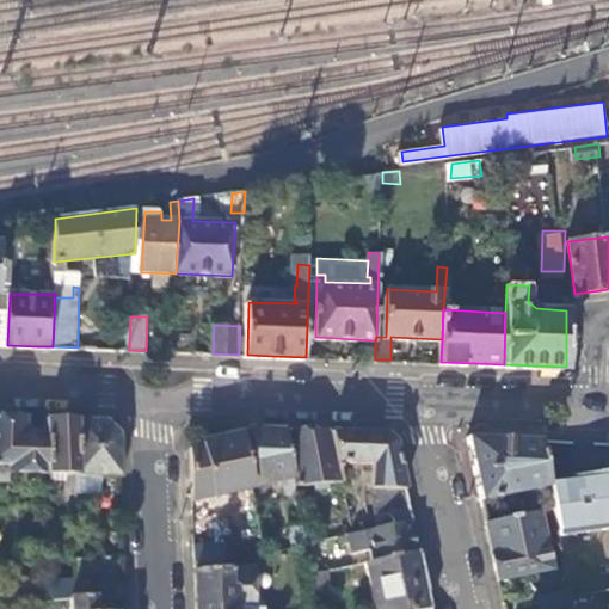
[(1,416),(0,416),(0,463),(8,465),(8,471),(48,472),(47,430),(24,430),(24,417),(1,416)]
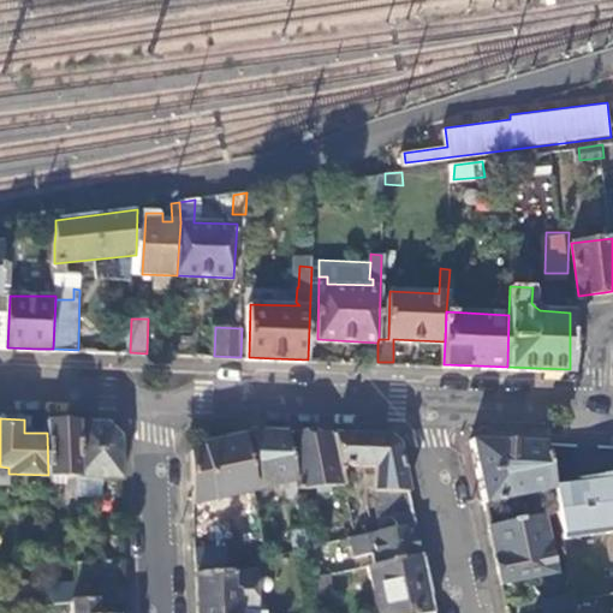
[(47,433),(48,475),(79,476),(78,422),(61,422),(46,421),(47,433)]
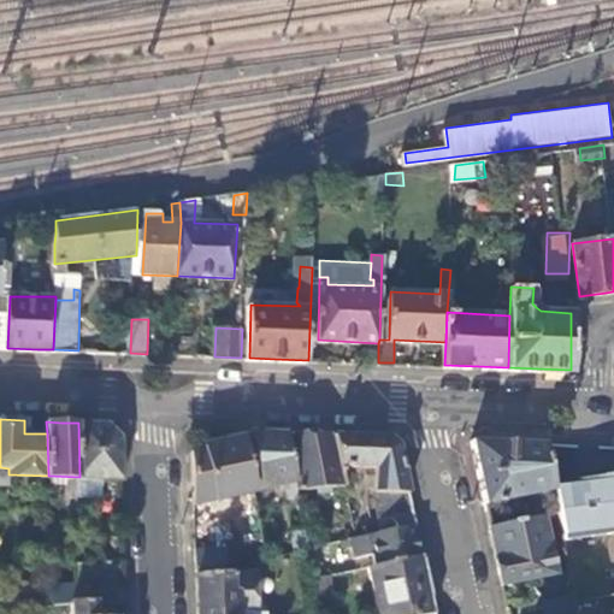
[(93,424),(78,423),(80,477),(80,493),(102,493),(102,479),(123,479),(122,438),(106,424),(93,424)]
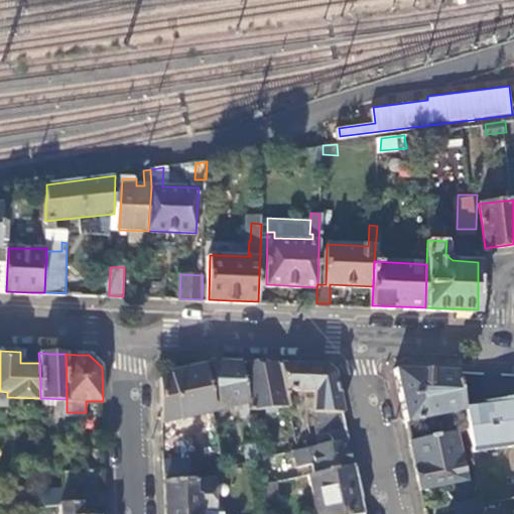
[(223,360),(210,360),(221,409),(240,404),(242,416),(251,415),(249,408),(240,361),(223,360)]
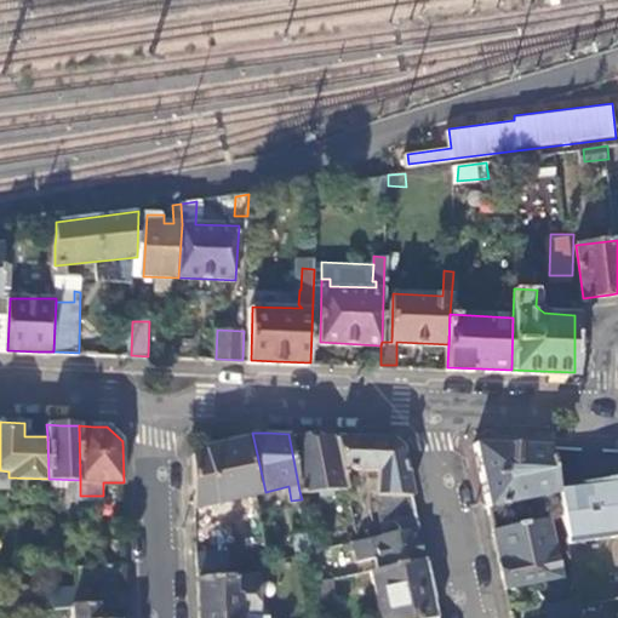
[(324,436),(289,434),(299,491),(321,490),(321,497),(335,496),(335,488),(349,487),(344,469),(337,436),(324,436)]
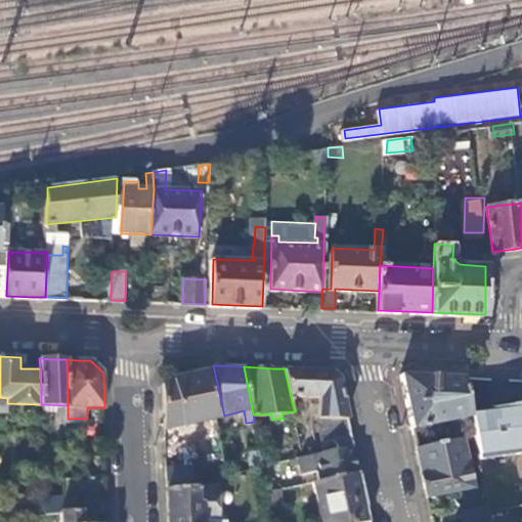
[(313,370),(285,368),(291,396),(319,396),(319,453),(353,446),(339,376),(333,371),(313,370)]
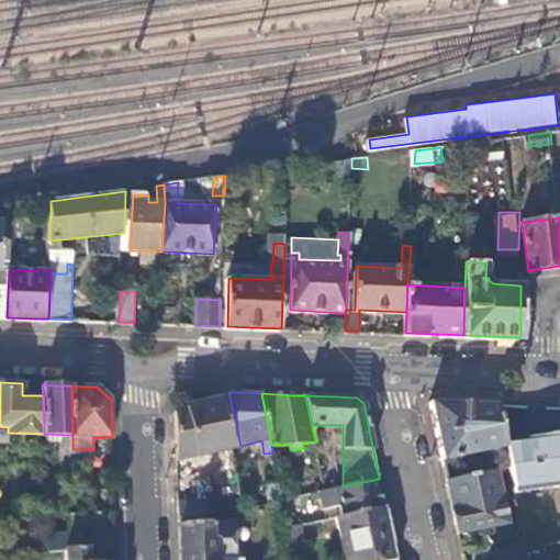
[(234,448),(223,398),(176,409),(178,465),(186,463),(185,458),(198,455),(199,463),(212,460),(211,452),(234,448)]
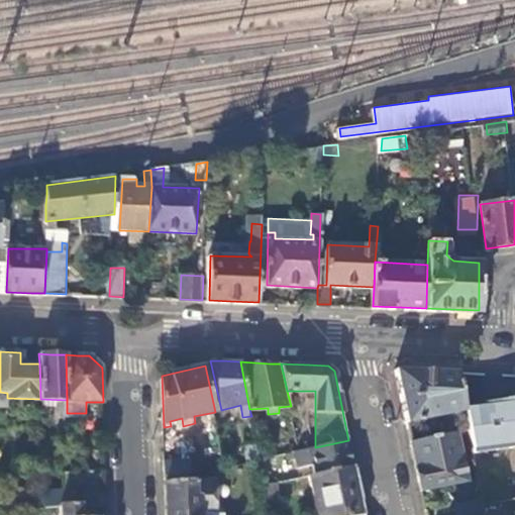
[(412,440),(436,436),(432,417),(444,414),(466,410),(465,406),(457,372),(421,371),(396,370),(412,440)]
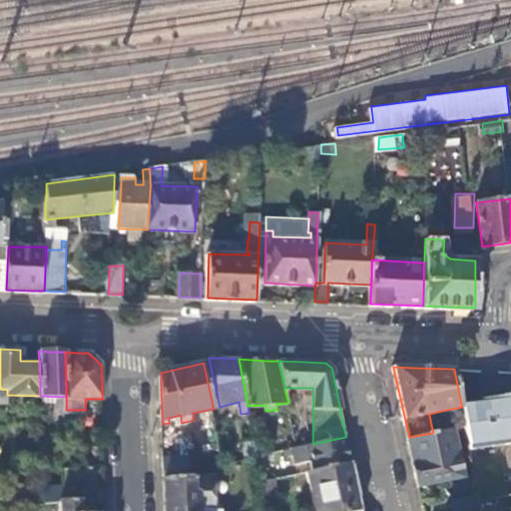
[(510,395),(461,403),(462,407),(466,427),(470,449),(510,442),(510,395)]
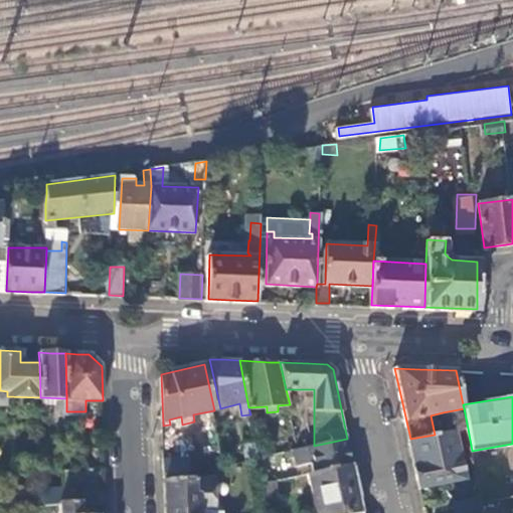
[(464,408),(443,412),(448,433),(455,431),(468,429),(464,408)]
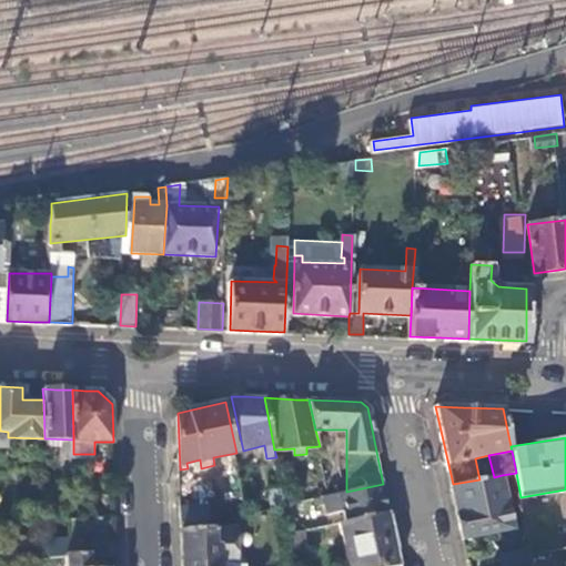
[(513,527),(502,475),(494,477),(479,479),(453,484),(457,505),(464,538),(513,527)]
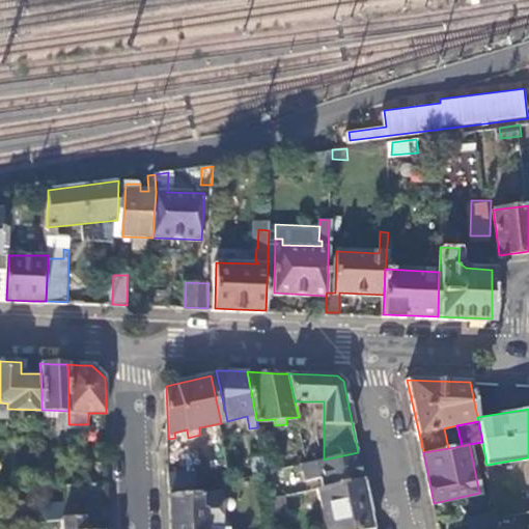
[(324,460),(303,464),(307,480),(321,477),(323,488),(364,478),(360,461),(358,452),(324,460)]
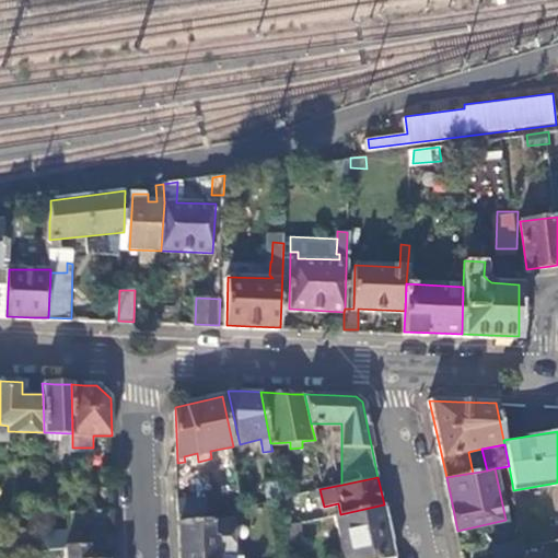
[(265,480),(269,500),(281,497),(277,478),(265,480)]
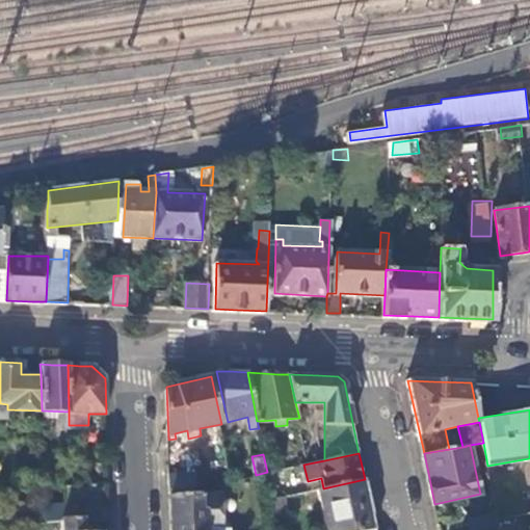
[(195,489),(194,472),(170,474),(170,489),(195,489)]
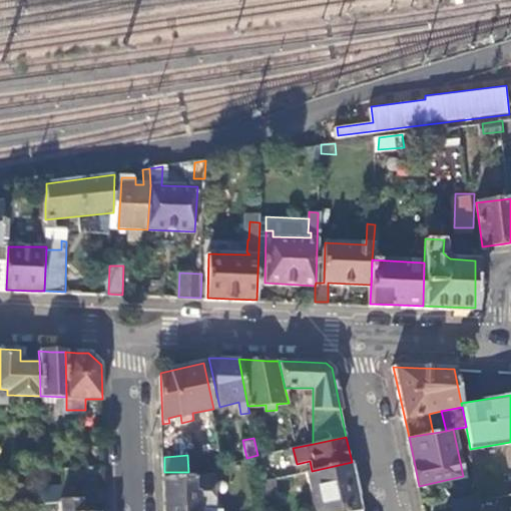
[(352,462),(312,471),(308,472),(315,510),(359,510),(362,510),(356,484),(352,462)]
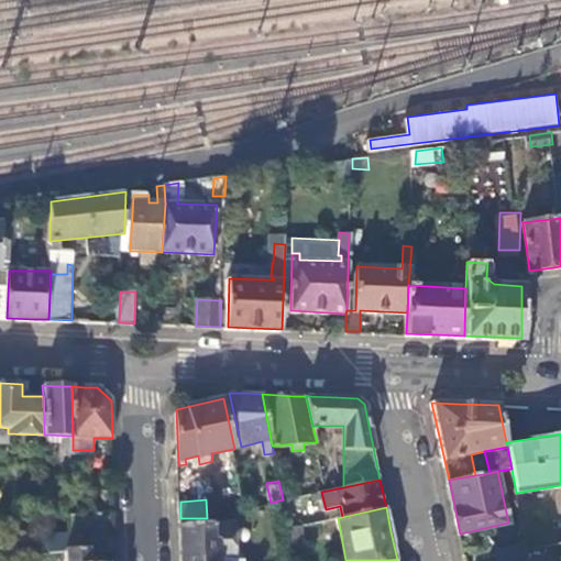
[(116,510),(72,513),(70,534),(116,531),(116,510)]
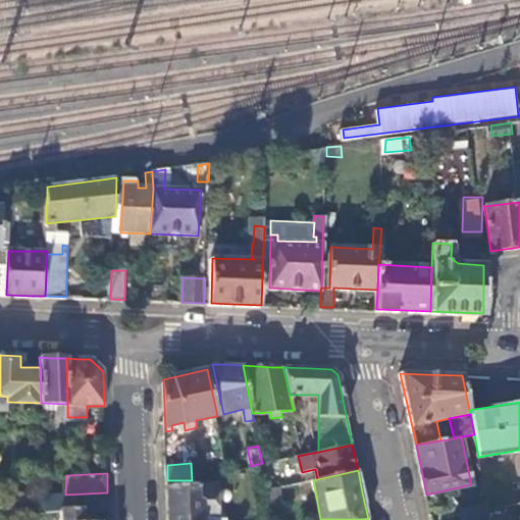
[(217,519),(216,483),(167,485),(168,516),(168,519),(217,519)]
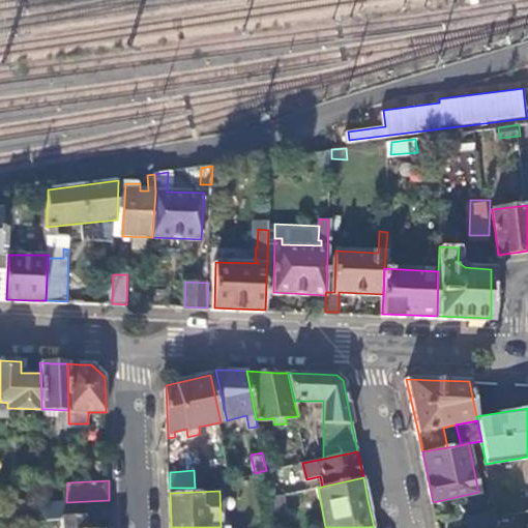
[(284,496),(269,499),(271,516),(287,512),(284,496)]
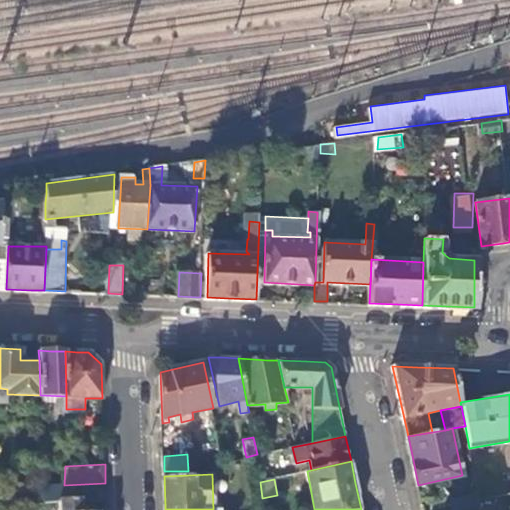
[(105,483),(64,485),(64,500),(95,500),(106,499),(105,483)]
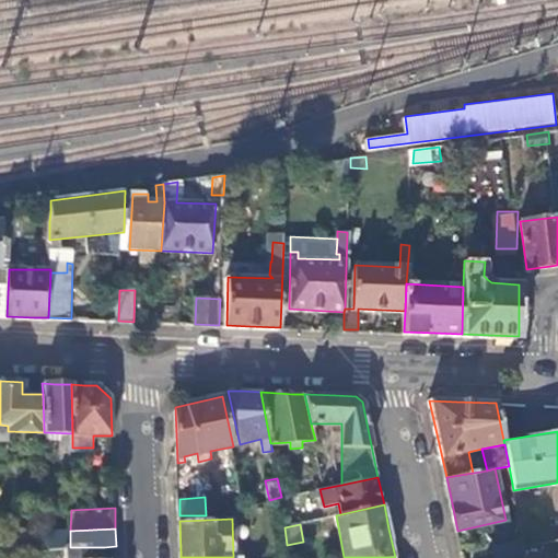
[(70,547),(67,547),(67,557),(104,557),(104,547),(70,547)]
